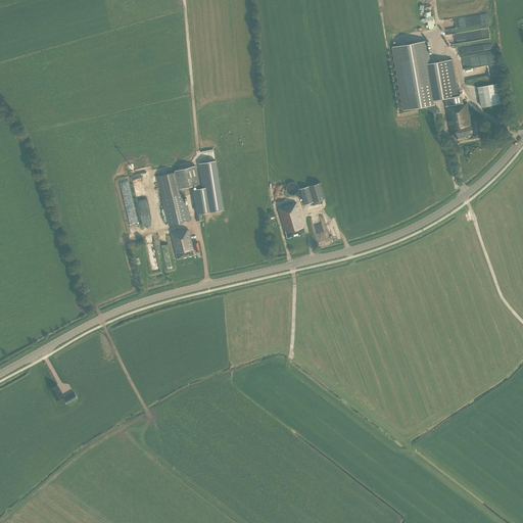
[(457,17),(459,27),(487,20),(485,11),(457,17)]
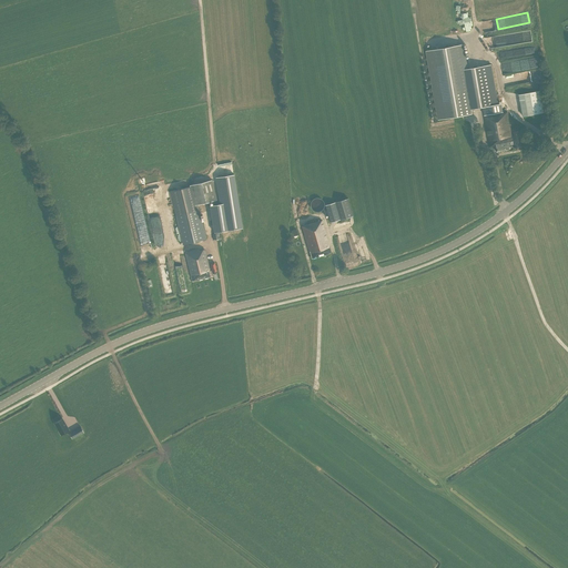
[(492,64),(468,69),(464,46),(426,51),(438,120),(473,114),(472,109),(484,108),(485,117),(490,146),(495,145),(496,152),(508,150),(508,148),(513,146),(511,141),(513,141),(507,112),(498,114),(496,105),(498,104),(492,64)]
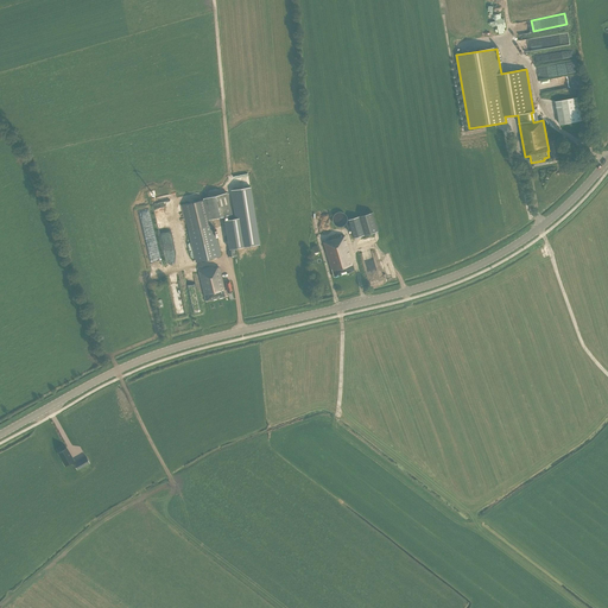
[(569,69),(576,69),(576,62),(564,62),(565,74),(570,73),(569,69)]
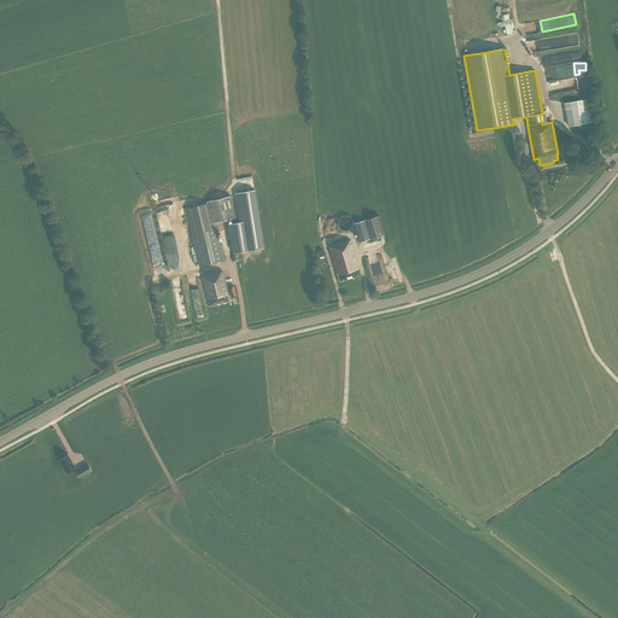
[(564,64),(548,68),(549,73),(548,73),(549,81),(565,77),(564,75),(569,74),(567,69),(565,70),(564,64)]
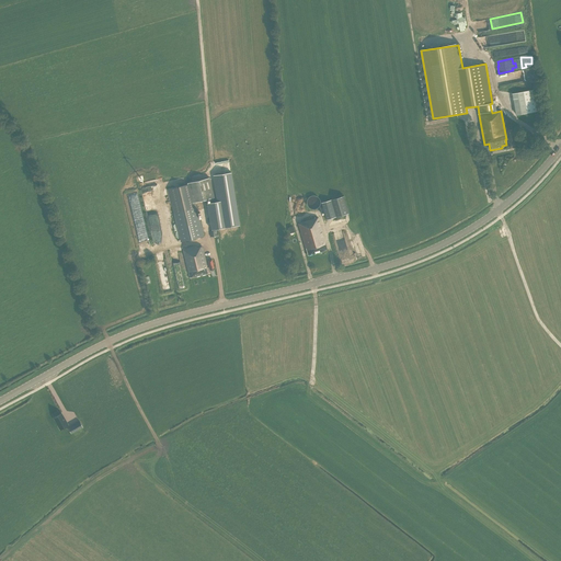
[(513,94),(517,115),(528,114),(524,92),(513,94)]
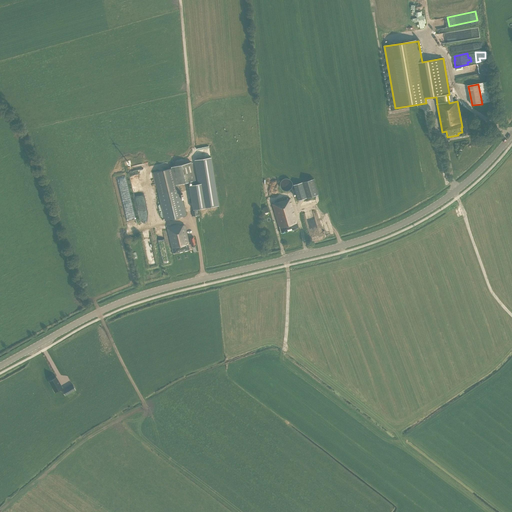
[(174,168),(153,173),(165,221),(186,215),(182,200),(181,200),(177,185),(196,180),(191,163),(173,167),(174,168)]
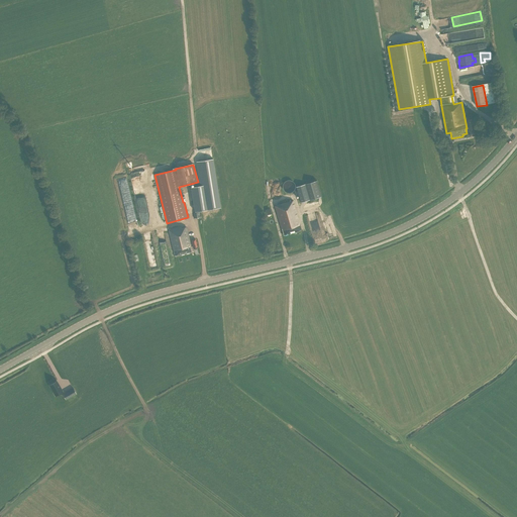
[(144,170),(130,172),(131,182),(146,180),(144,170)]
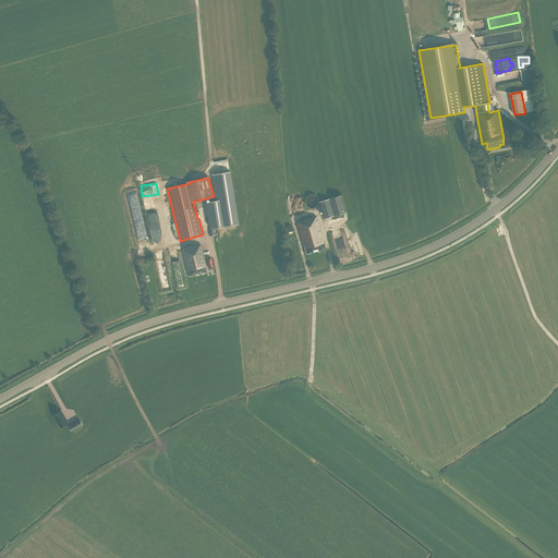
[(312,194),(311,195),(310,195),(308,195),(307,196),(307,197),(306,197),(306,198),(306,199),(305,199),(305,201),(305,202),(305,203),(306,203),(306,204),(306,205),(307,206),(308,207),(310,207),(311,207),(312,208),(313,208),(314,207),(315,207),(316,207),(316,206),(317,206),(317,205),(318,204),(318,203),(318,202),(318,201),(318,199),(318,198),(318,197),(317,197),(317,196),(316,196),(316,195),(315,195),(314,195),(313,194),(312,194)]
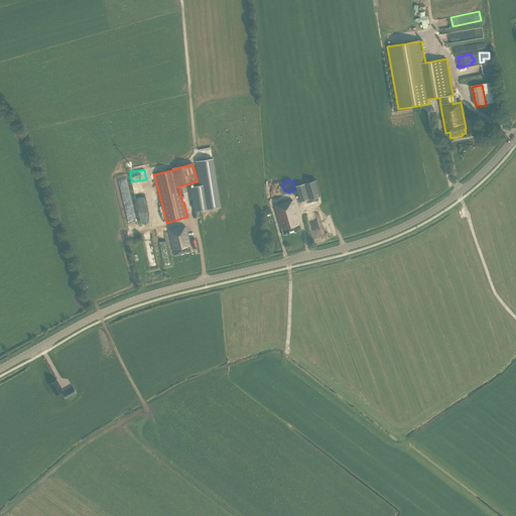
[(300,203),(308,201),(320,197),(316,180),(303,184),(295,186),(300,203)]
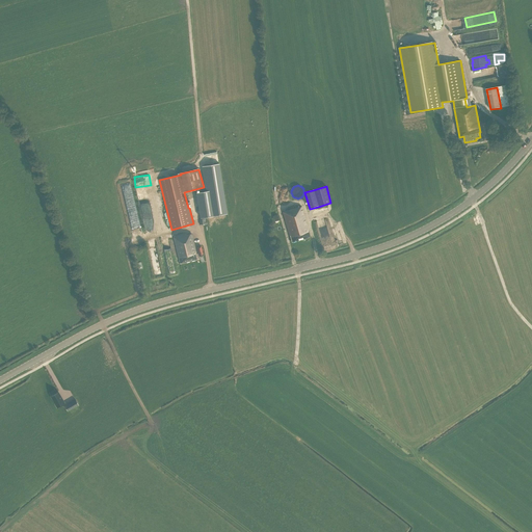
[(137,190),(147,232),(156,230),(147,188),(137,190)]
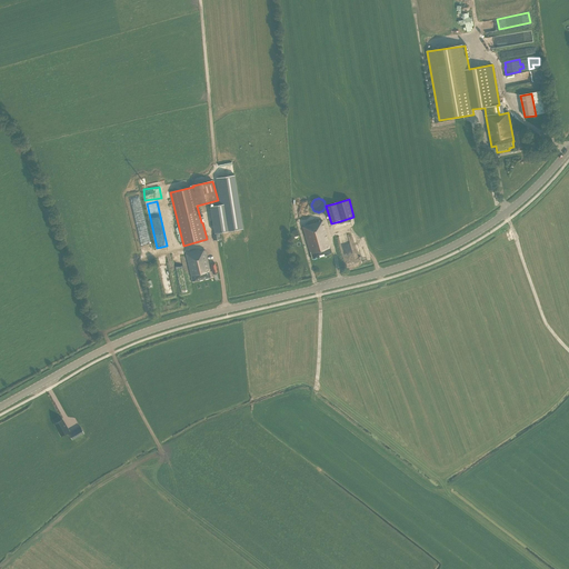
[(215,233),(231,230),(227,203),(210,207),(215,233)]
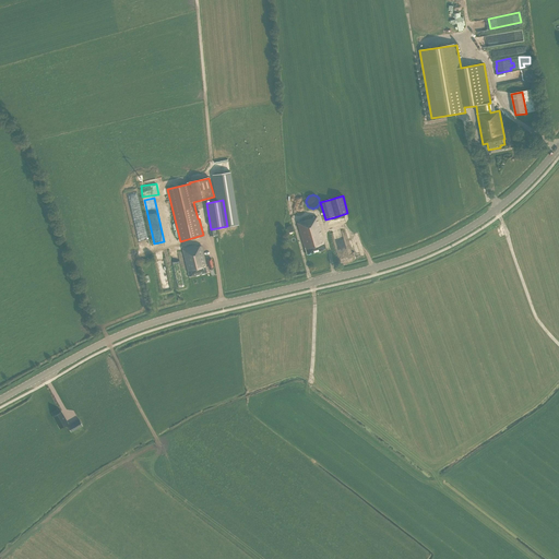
[(317,217),(297,223),(305,248),(307,254),(321,250),(325,249),(317,217)]
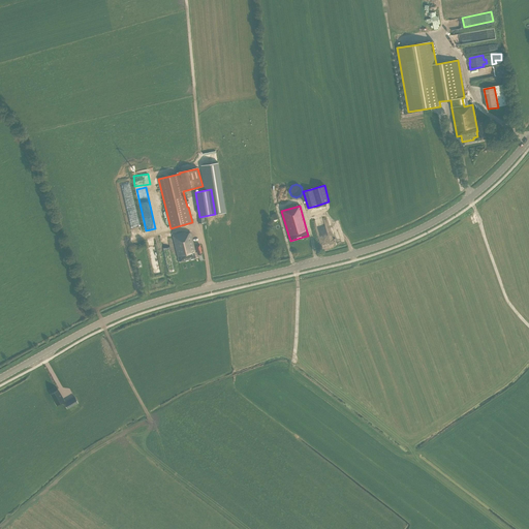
[(322,247),(331,245),(324,217),(316,219),(322,247)]
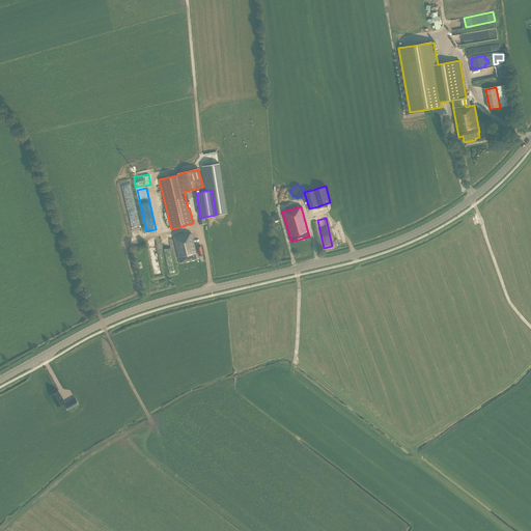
[(197,259),(195,252),(191,233),(186,235),(186,233),(173,236),(179,263),(197,259)]
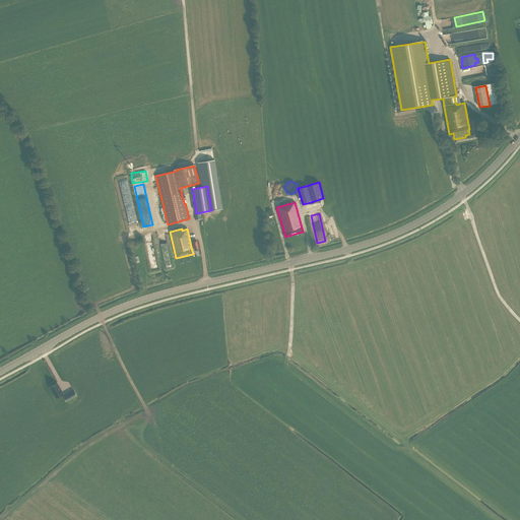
[(57,384),(50,388),(56,398),(63,394),(57,384)]
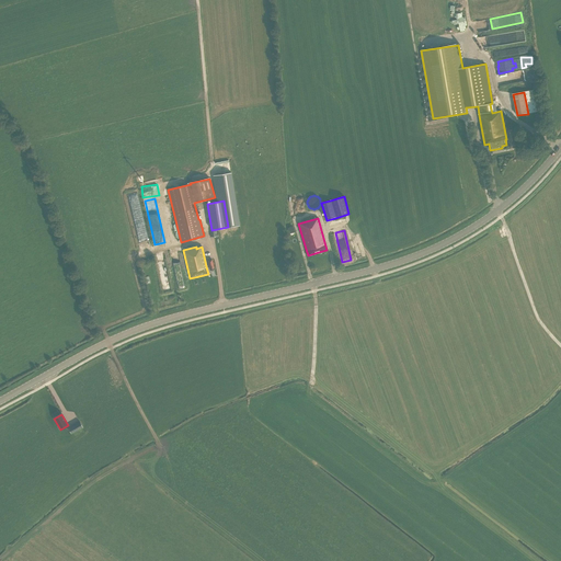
[(80,423),(72,427),(76,432),(83,427),(80,423)]
